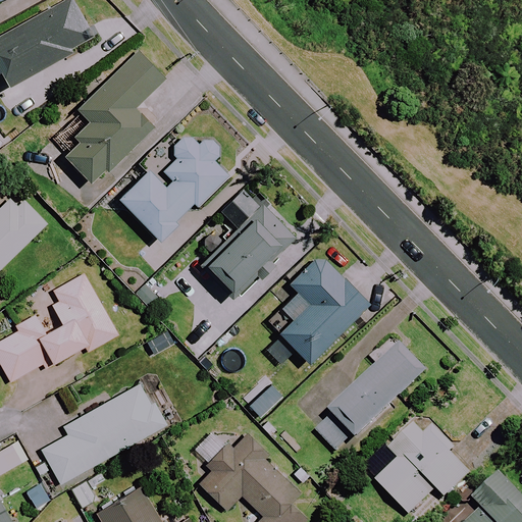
[(65,0),(0,36),(0,72),(11,92),(74,56),(71,50),(85,43),(82,36),(91,31),(73,0),(65,0)]
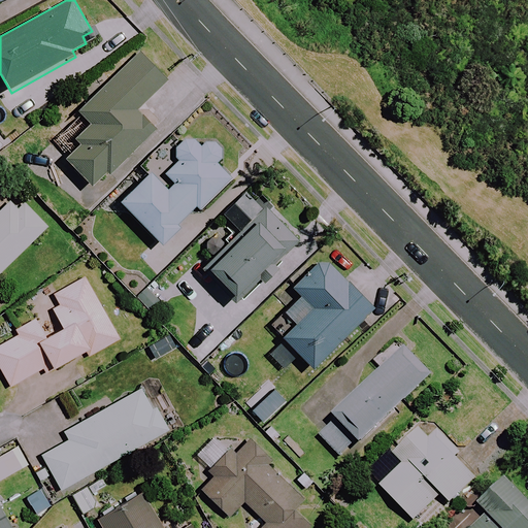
[(158,103),(172,89),(133,51),(75,110),(86,122),(54,155),(91,191),(104,176),(108,180),(159,130),(137,109),(151,96),(158,103)]
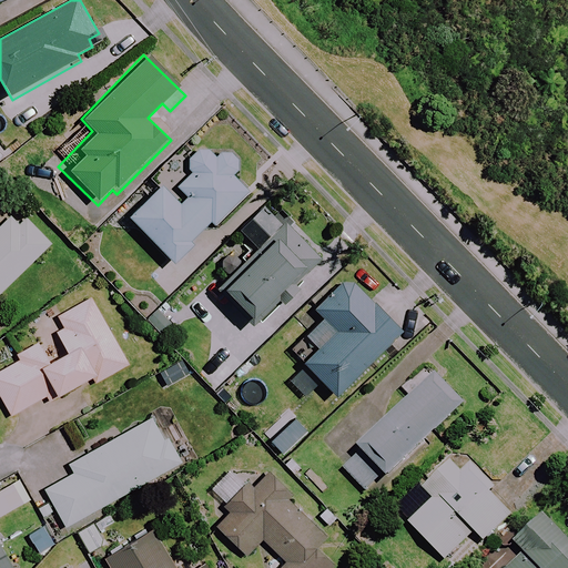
[(173,266),(193,247),(189,243),(210,224),(219,234),(256,199),(236,175),(237,172),(237,169),(237,165),(237,162),(236,159),(235,155),(233,152),(231,150),(227,148),(225,145),(222,144),(219,144),(214,143),(211,144),(208,145),(206,143),(128,216),(173,266)]
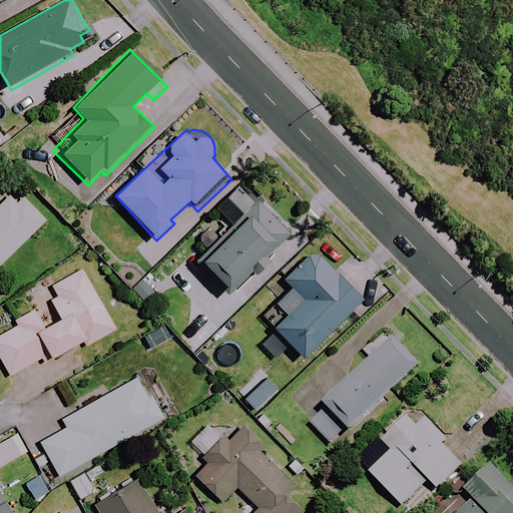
[(23,198),(6,180),(0,185),(0,265),(45,220),(23,198)]
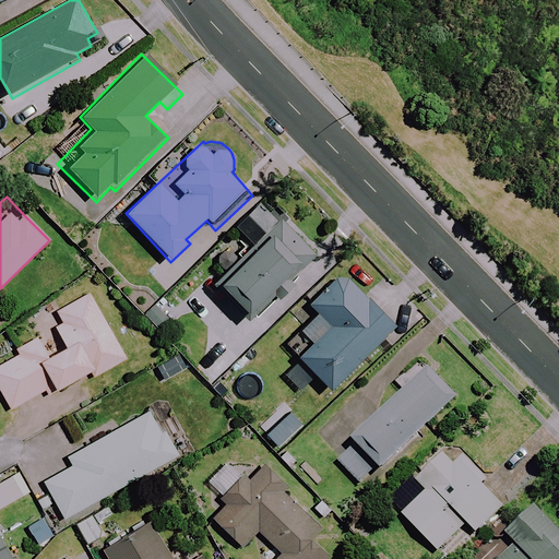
[(234,230),(253,250),(213,289),(252,329),(321,260),(282,221),(263,201),(234,230)]
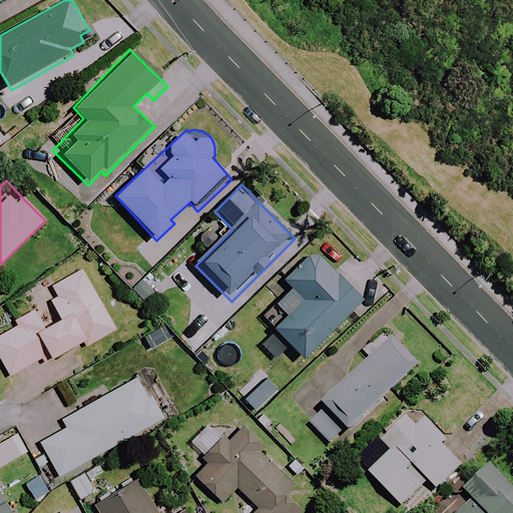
[(287,319),(263,343),(278,359),(290,346),(302,358),(361,299),(314,250),(284,282),(292,291),(276,308),(287,319)]
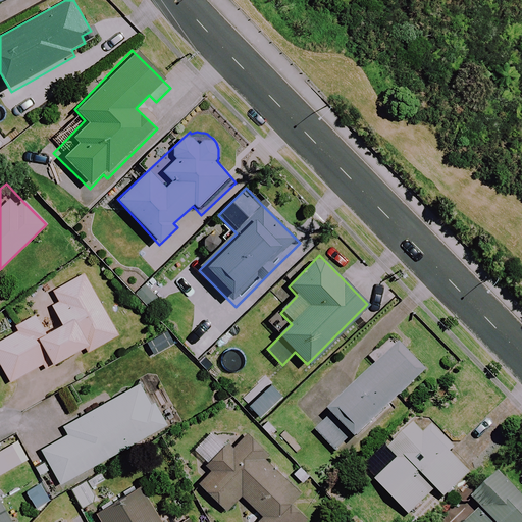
[(55,385),(80,371),(71,357),(86,349),(88,353),(117,335),(84,274),(53,291),(60,303),(15,327),(18,331),(0,342),(0,366),(9,382),(43,364),(55,385)]
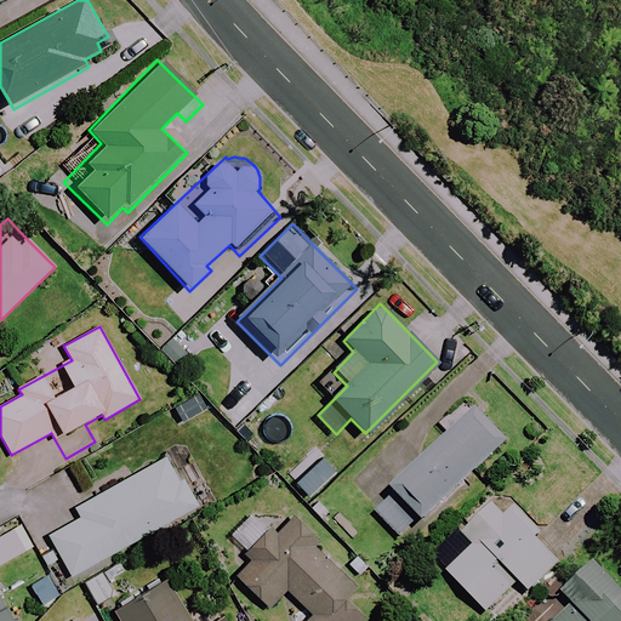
[(478,402),(387,489),(393,496),(374,514),(402,545),(457,491),(466,500),(488,478),(480,469),(513,439),(478,402)]
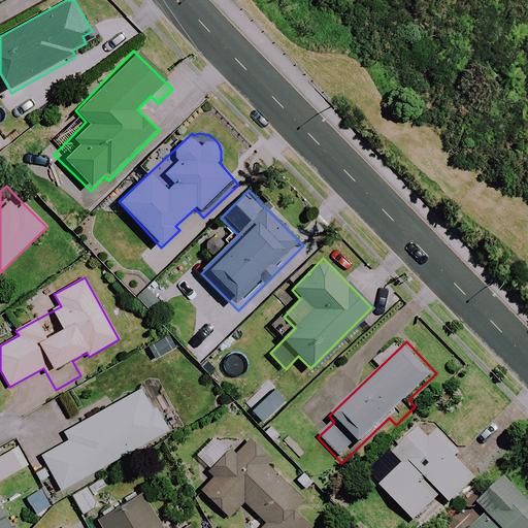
[(165,432),(139,387),(35,446),(40,455),(60,491),(165,432)]
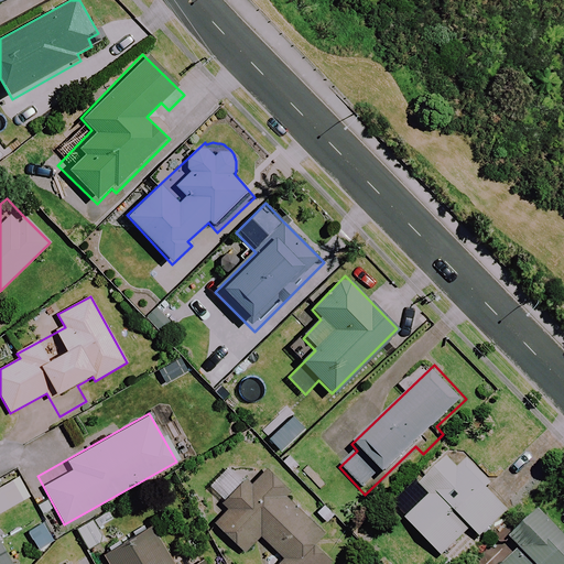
[(489,484),(453,446),(415,483),(392,506),(442,556),(470,528),(479,538),(507,511),(485,488),(489,484)]
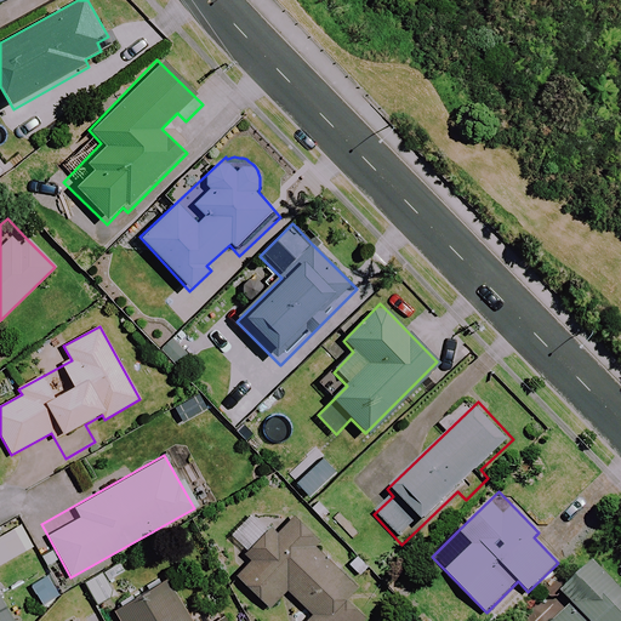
[(355,588),(288,522),(274,535),(255,516),(231,540),(251,559),(235,575),(268,608),(286,590),(313,615),(306,620),(363,620),(342,600),(355,588)]
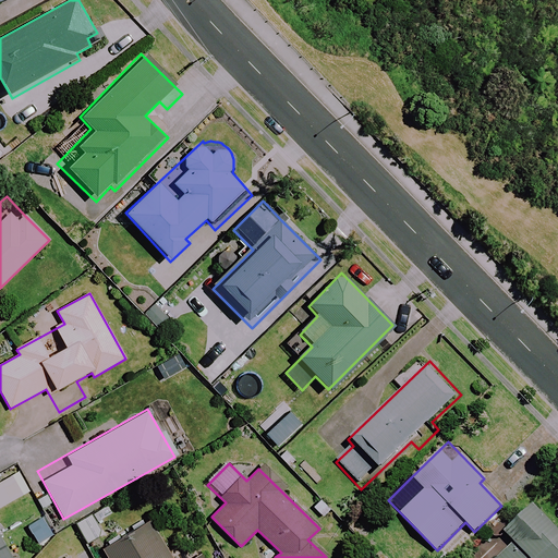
[(557,557),(557,535),(530,505),(501,531),(514,544),(498,557),(557,557)]
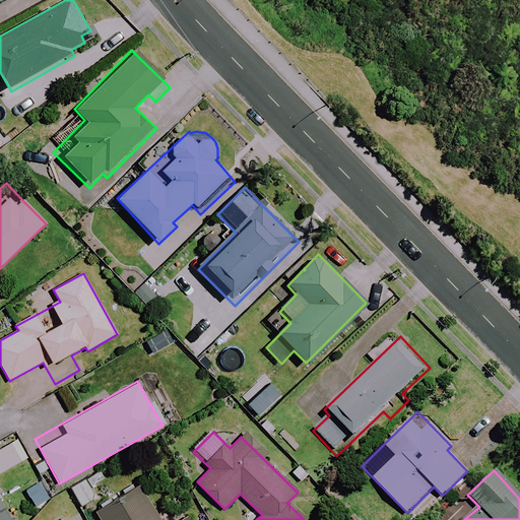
[(184,519),(157,519),(139,485),(94,511),(99,519),(188,519),(187,518),(184,519)]
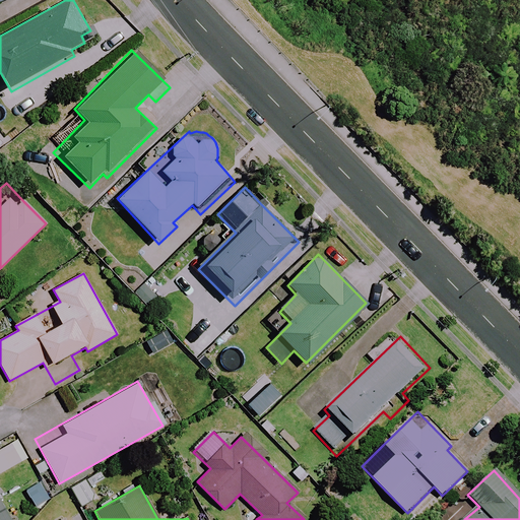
[(0,519),(8,519),(0,504),(0,519)]
